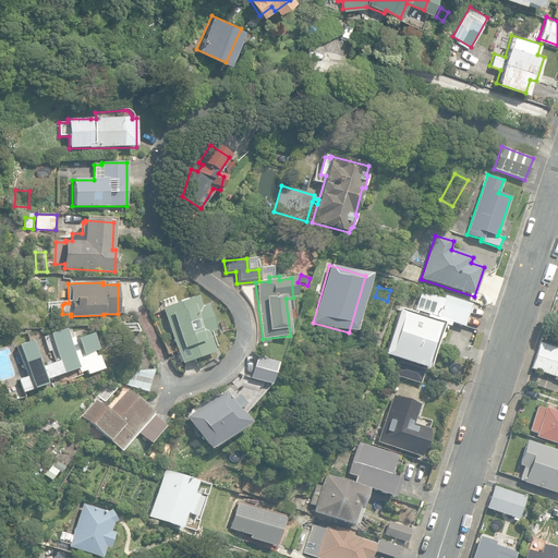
[(425,313),(464,326),(471,303),(432,291),(427,307),(413,303),(411,310),(424,314),(425,313)]
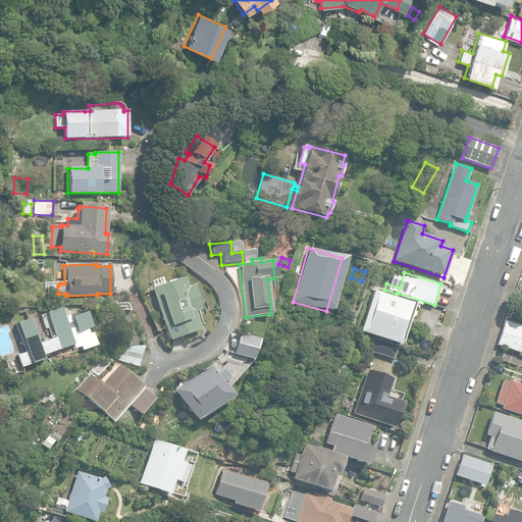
[(152,288),(170,340),(201,329),(195,311),(202,309),(194,285),(187,288),(184,277),(152,288)]
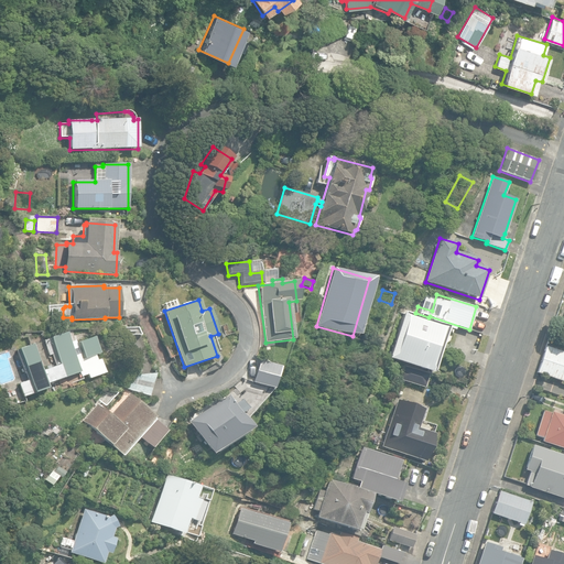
[(388,358),(433,373),(448,325),(403,311),(388,358)]
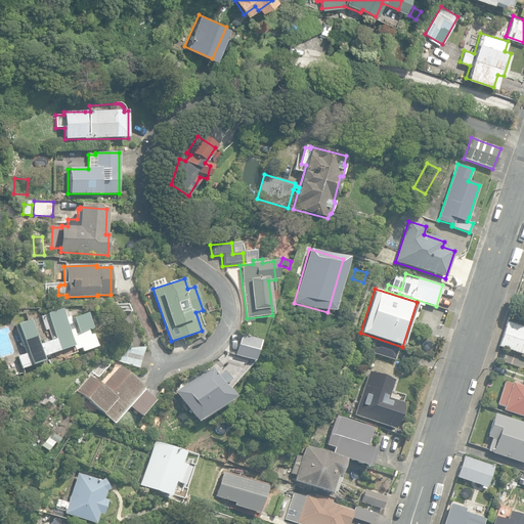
[(17,355),(22,369),(45,360),(44,356),(64,350),(67,357),(74,355),(77,352),(77,350),(82,348),(83,351),(97,346),(93,334),(90,335),(88,330),(93,328),(88,312),(71,318),(71,320),(68,321),(61,308),(41,315),(46,331),(48,330),(52,339),(39,344),(31,320),(15,325),(25,354),(17,355)]
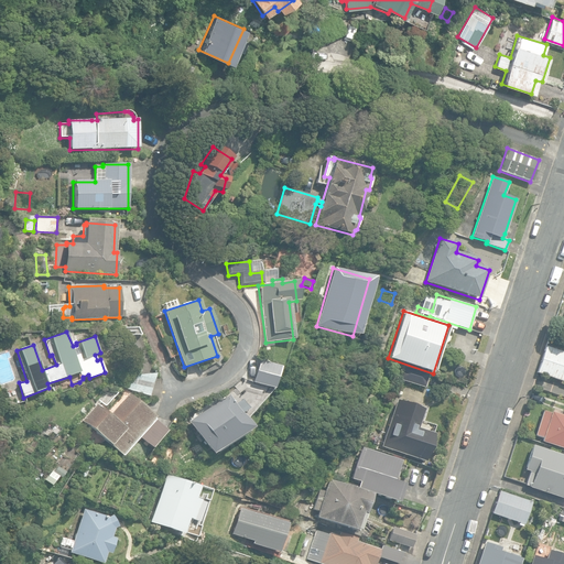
[(537,372),(562,381),(563,376),(563,351),(545,346),(537,372)]
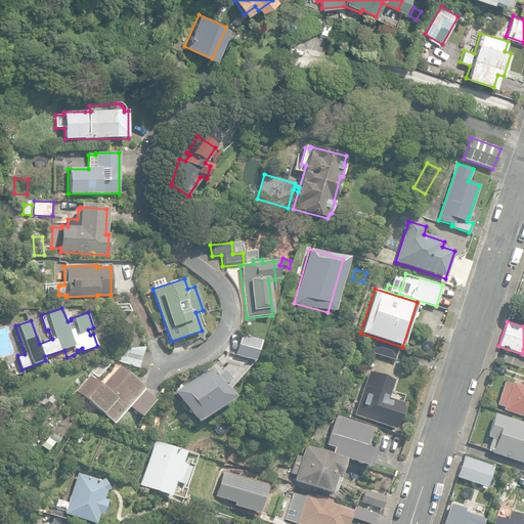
[(235,355),(253,361),(260,340),(243,334),(235,355)]
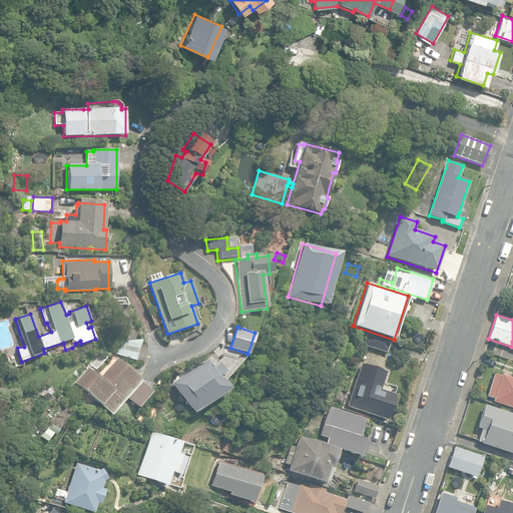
[(363,345),(386,353),(391,341),(368,333),(363,345)]
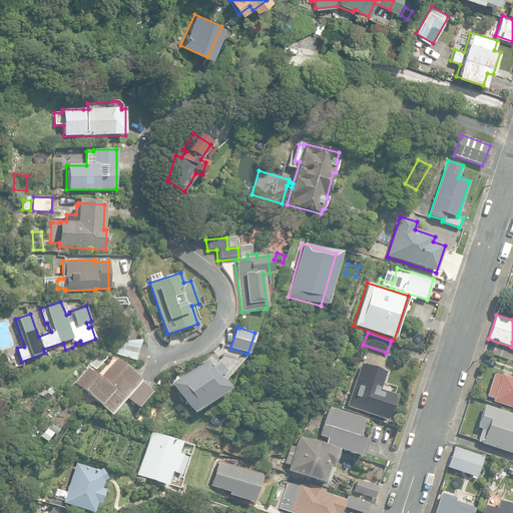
[(111,353),(136,360),(142,340),(115,340),(111,353)]
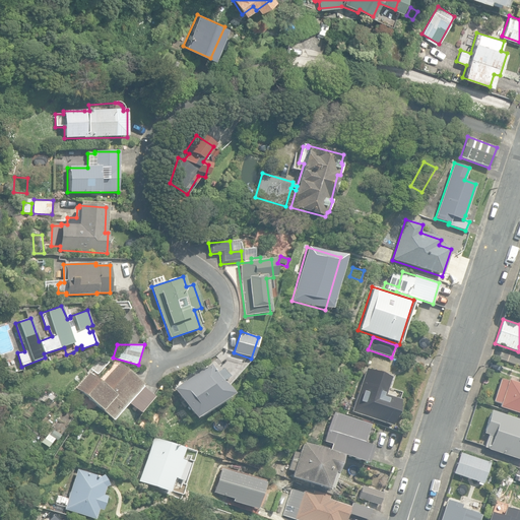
[(75,388),(111,419),(142,385),(118,364),(100,383),(88,373),(75,388)]
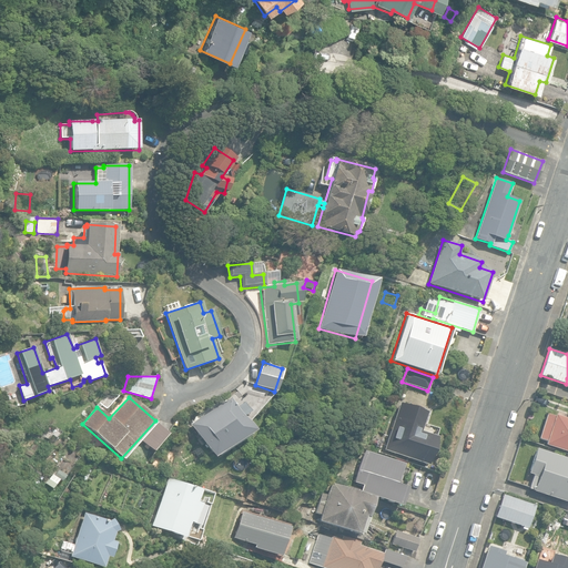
[(189,424),(211,457),(253,430),(243,416),(250,412),(242,399),(235,404),(231,397),(189,424)]
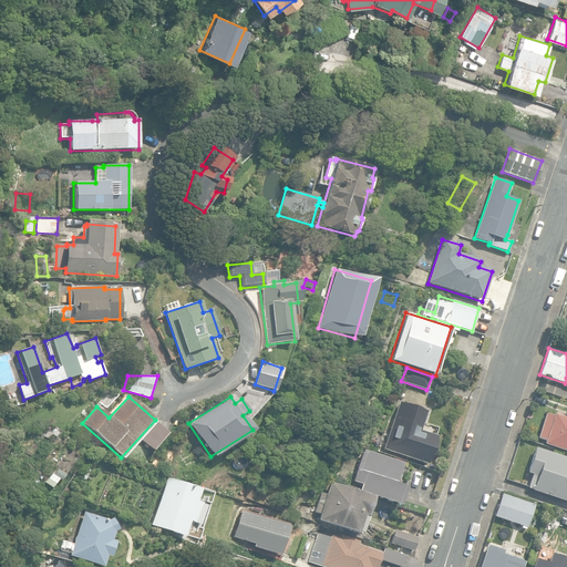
[(383,449),(429,464),(437,436),(421,431),(426,411),(399,402),(383,449)]
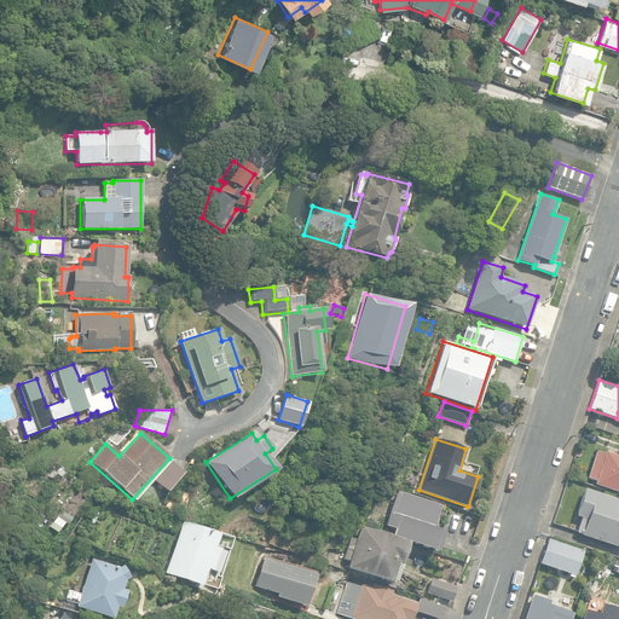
[(594,484),(618,492),(618,453),(618,456),(605,451),(603,453),(596,451),(586,476),(595,480),(594,484)]
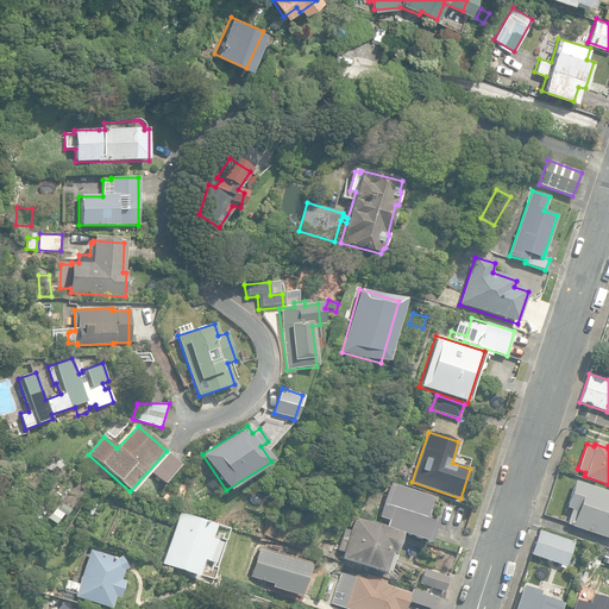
[(151,470),(164,482),(180,464),(167,452),(151,470)]
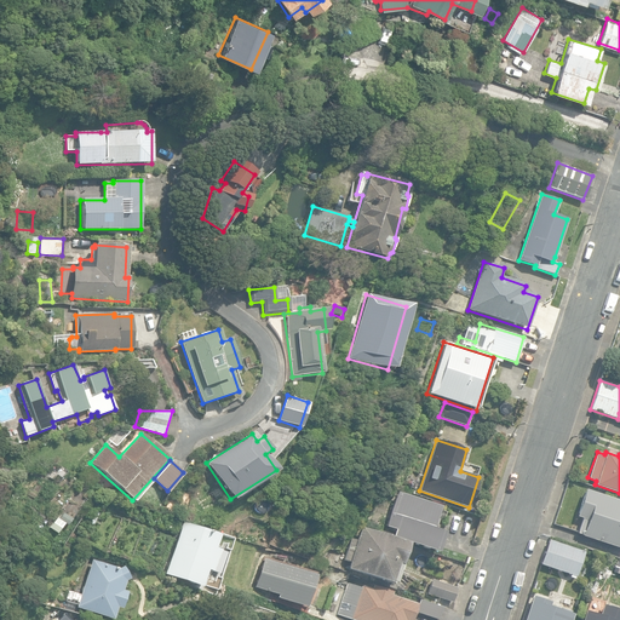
[(578,533),(619,547),(619,500),(585,489),(575,516),(583,518),(578,533)]
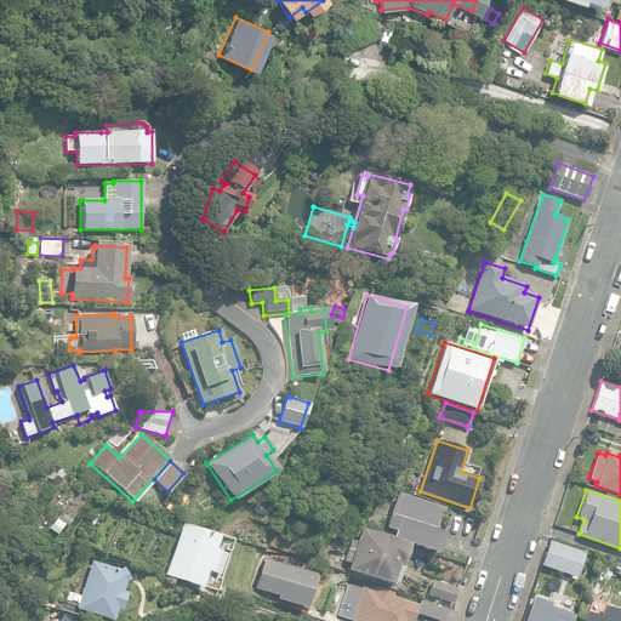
[(391,537),(438,553),(444,533),(433,529),(439,507),(397,493),(385,528),(393,530),(391,537)]
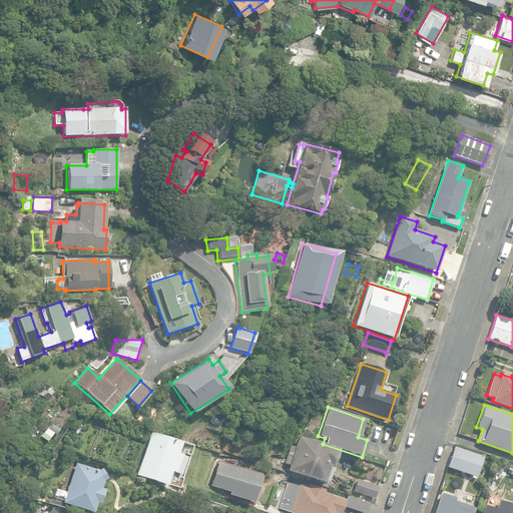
[(136,475),(166,486),(171,472),(174,473),(175,473),(182,455),(181,454),(178,453),(182,442),(151,432),(150,435),(136,475)]
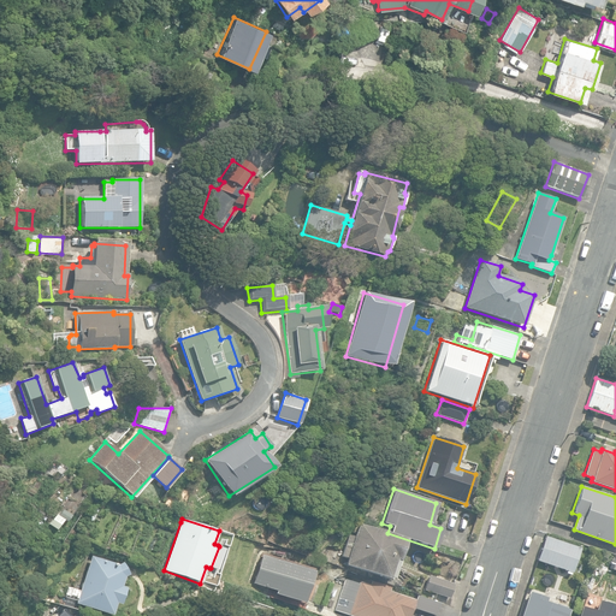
[(344,566),(388,580),(388,578),(391,579),(404,540),(357,525),(355,533),(350,532),(341,561),(345,562),(344,566)]
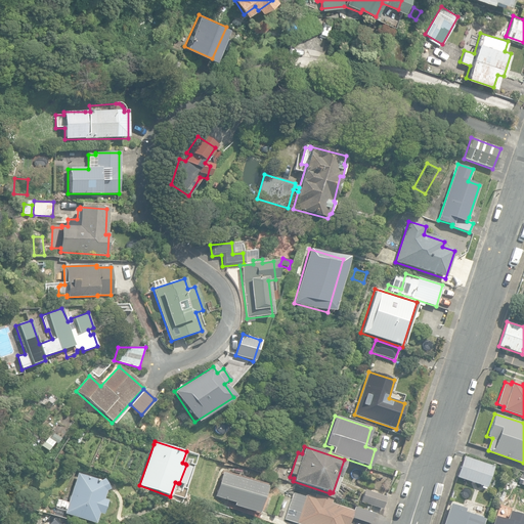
[(457,477),(486,486),(493,467),(465,457),(457,477)]
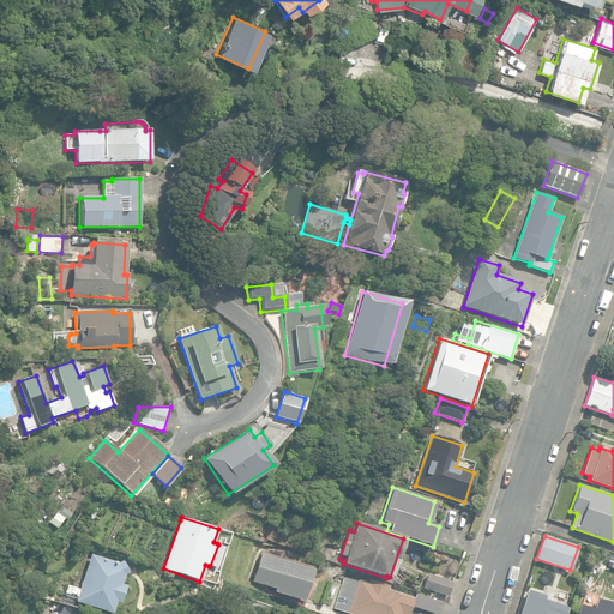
[(591,559),(602,563),(606,554),(594,551),(591,559)]
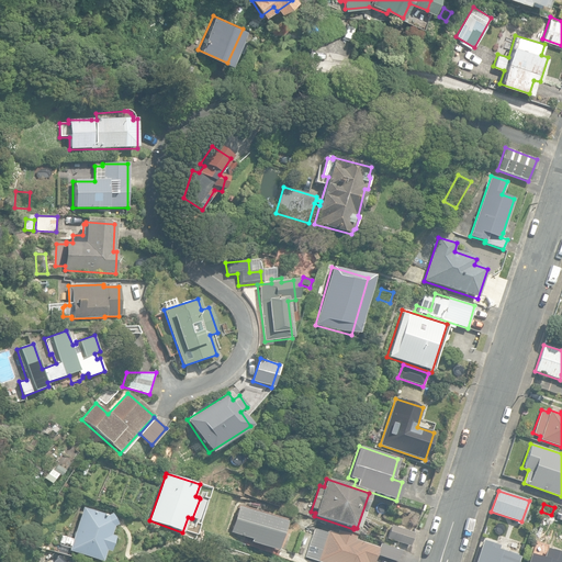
[(250,542),(274,550),(284,521),(239,506),(231,532),(251,539),(250,542)]
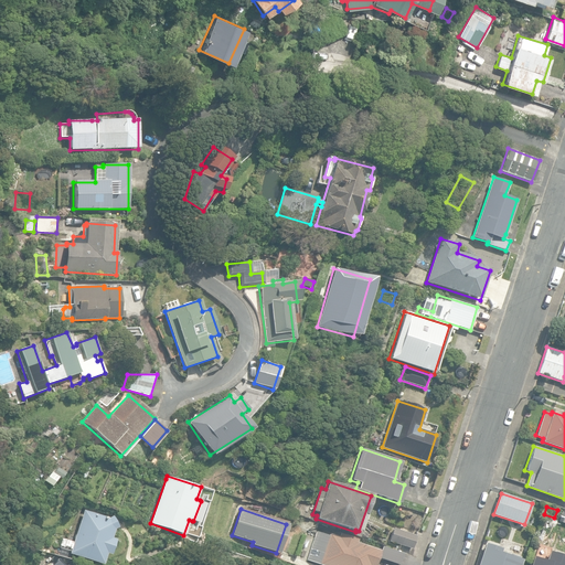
[(68,554),(100,564),(105,553),(109,555),(115,540),(110,537),(114,529),(117,528),(112,515),(108,518),(88,511),(84,510),(83,514),(68,554)]
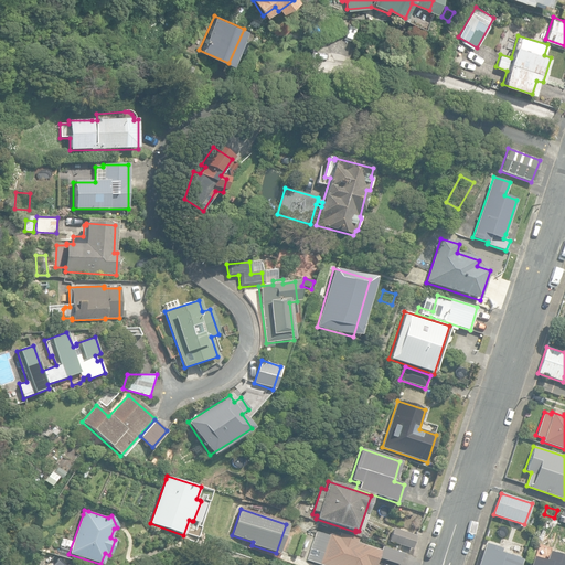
[(533,540),(546,544),(552,524),(540,520),(533,540)]
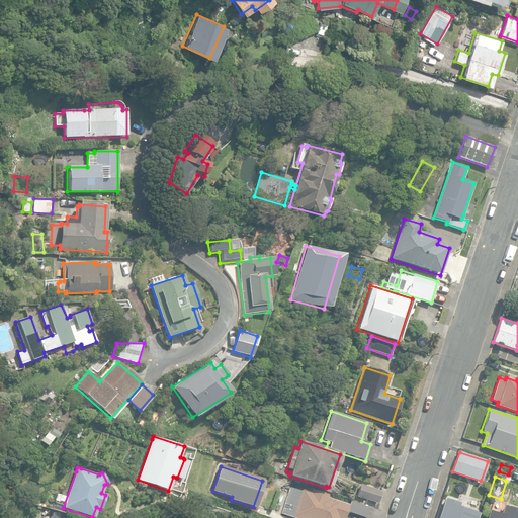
[(356,496),(377,503),(381,492),(361,484),(356,496)]
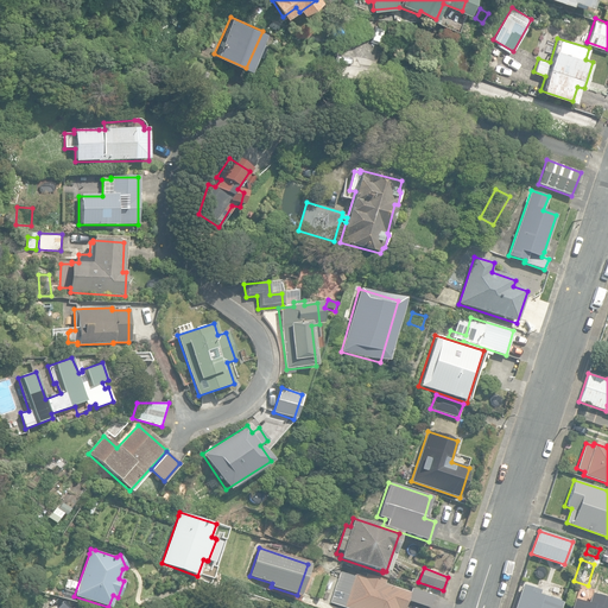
[(404,607),(409,593),(382,584),(384,581),(366,574),(365,577),(354,574),(354,576),(341,571),(330,603),(346,607),(404,607)]
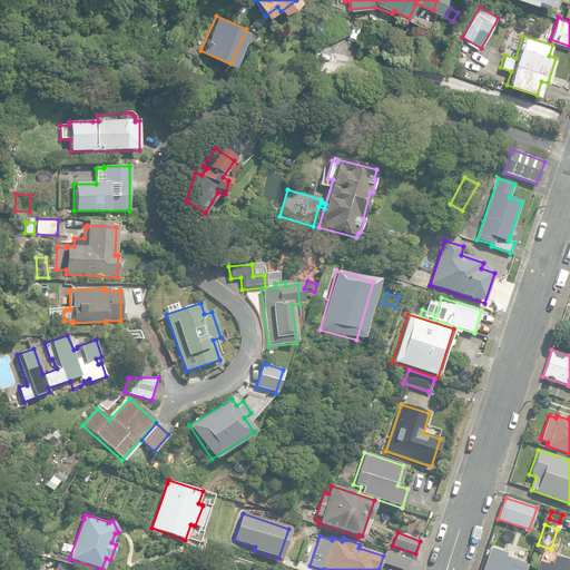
[(524,569),(527,564),(505,557),(507,553),(490,548),(482,569),(524,569)]
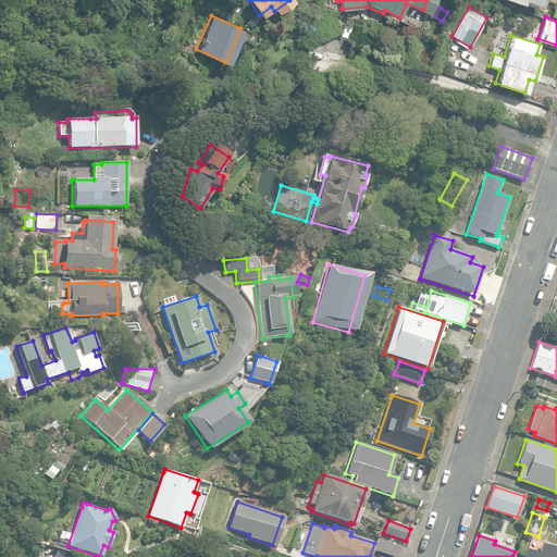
[(374,549),(394,556),(397,545),(378,539),(374,549)]
